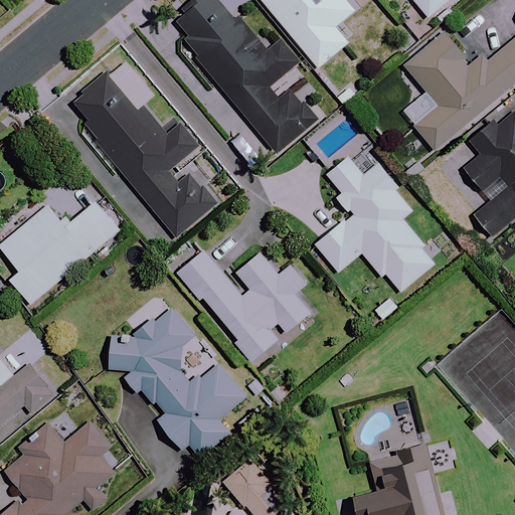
[(299,67),(277,41),(267,50),(231,9),(227,12),(216,0),(191,0),(169,19),(204,61),(200,64),(276,154),(316,121),(290,90),(281,97),(274,89),(299,67)]
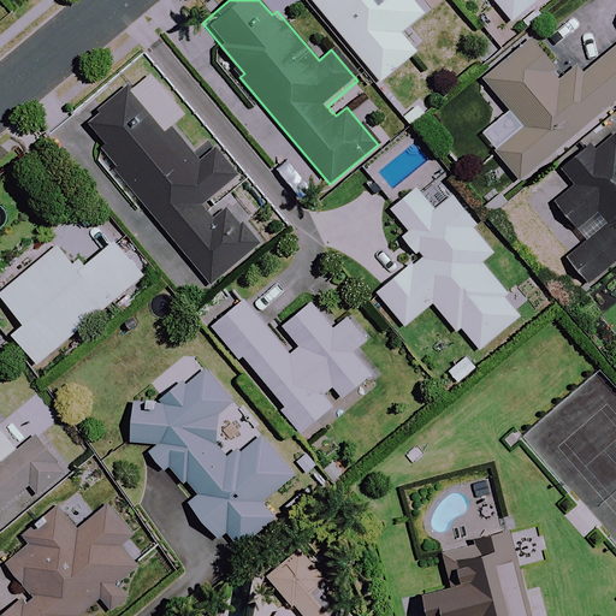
[(312,0),(379,82),(418,52),(402,33),(424,13),(413,0),(312,0)]
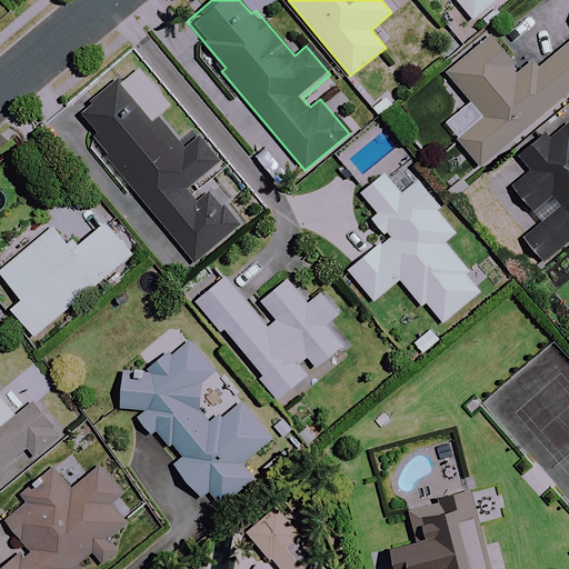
[(457,0),(475,21),(500,0),(457,0)]
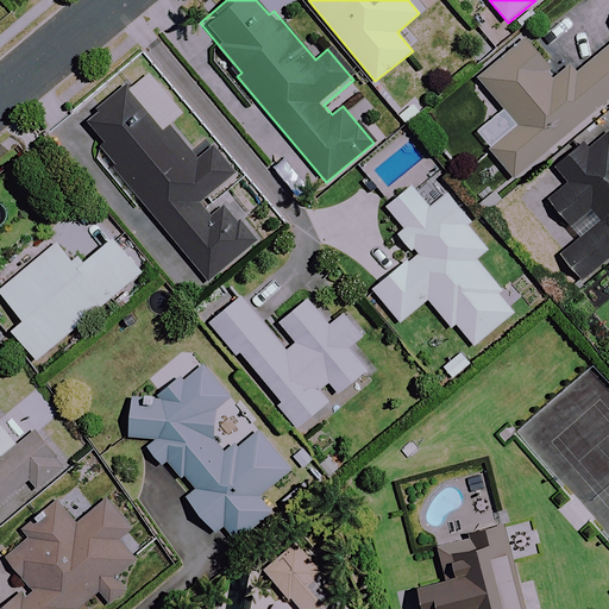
[(608,98),(608,43),(576,71),(570,66),(559,74),(528,37),(477,79),(516,127),(488,151),(512,180),(608,98)]
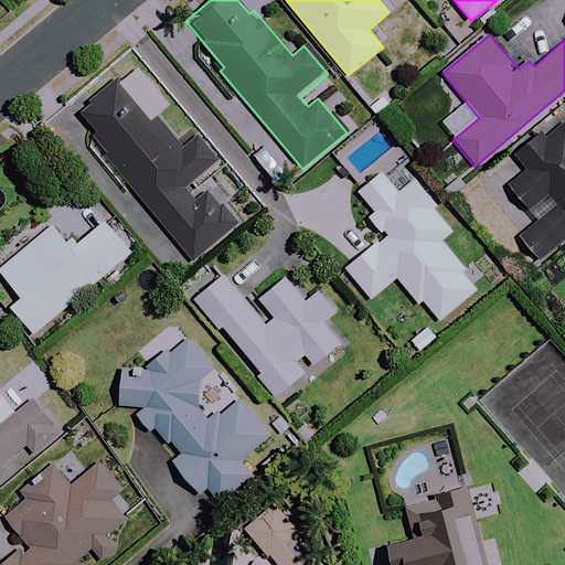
[(118,82),(77,115),(195,258),(236,225),(209,191),(195,202),(184,189),(220,160),(199,135),(182,149),(156,117),(151,121),(118,82)]
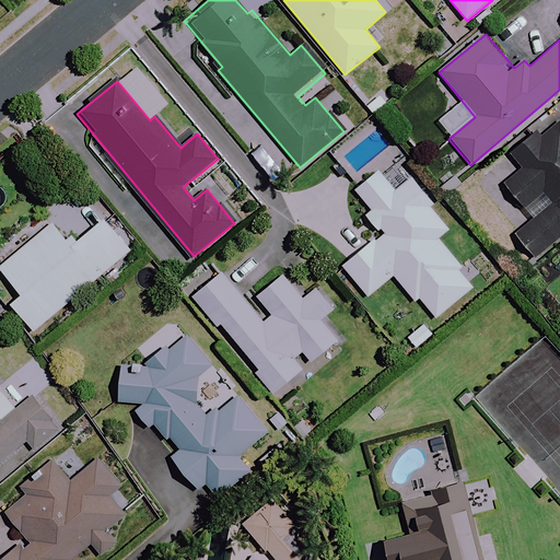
[(559,235),(559,120),(559,119),(539,136),(534,129),(509,151),(523,167),(503,184),(529,217),(512,232),(534,258),(559,235)]
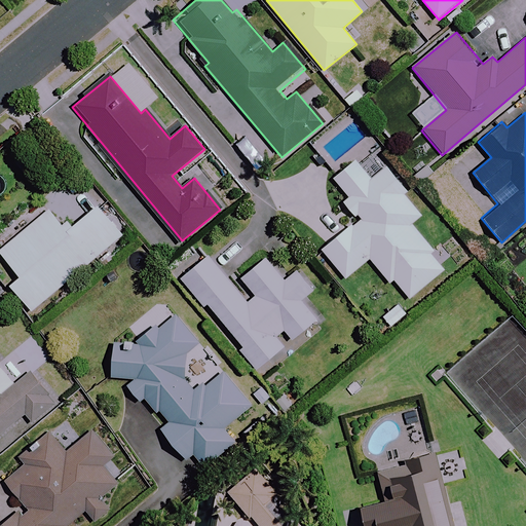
[(408,190),(373,146),(334,178),(349,198),(344,201),(359,220),(322,250),(345,278),(370,259),(389,283),(393,279),(409,298),(447,268),(412,224),(422,215),(405,193),(408,190)]
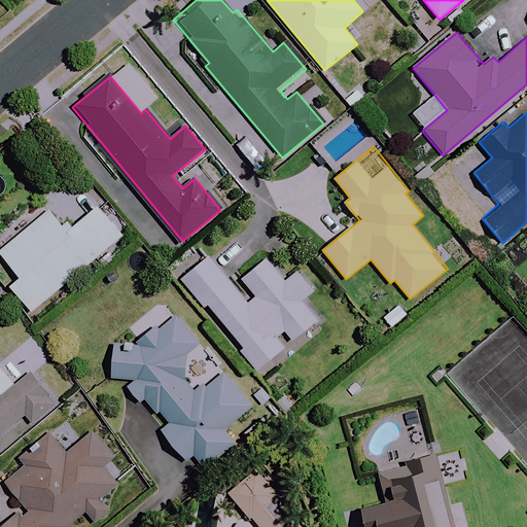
[(125,235),(100,205),(67,233),(49,211),(0,251),(0,252),(22,278),(11,286),(32,312),(125,235)]
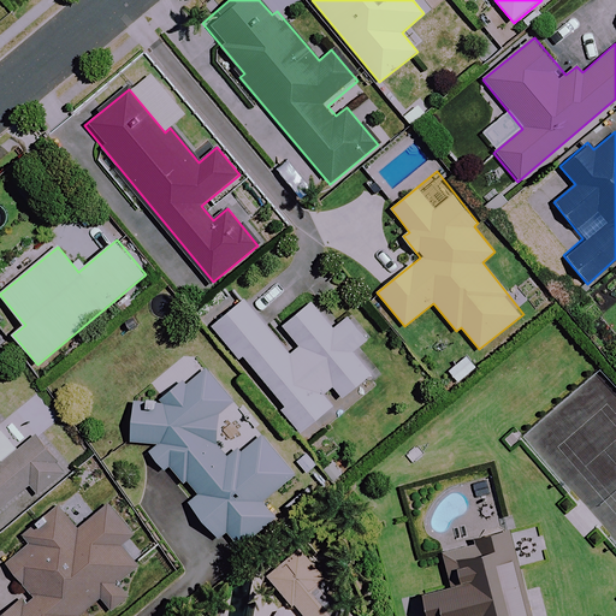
[(291,355),(244,300),(213,326),(240,359),(243,355),(285,404),(280,409),(301,432),(332,406),(323,394),(332,385),(343,397),(371,374),(351,353),(367,339),(348,318),(333,330),(311,303),(284,325),(302,347),(291,355)]
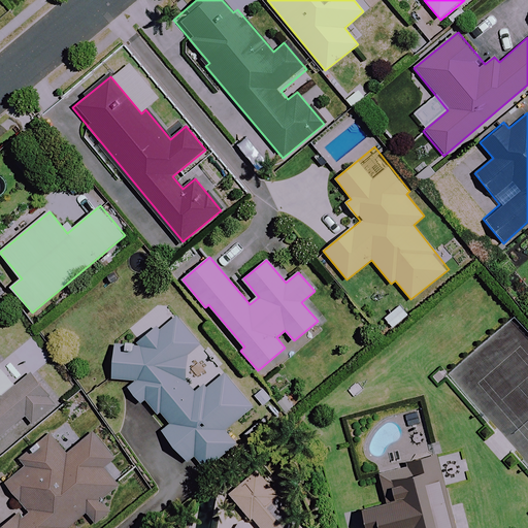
[(112,380),(134,381),(126,388),(140,405),(143,403),(164,427),(161,429),(187,460),(194,455),(205,469),(236,442),(225,430),(255,405),(226,371),(197,396),(185,381),(188,354),(200,343),(177,316),(163,328),(159,326),(124,353),(113,352),(112,380)]
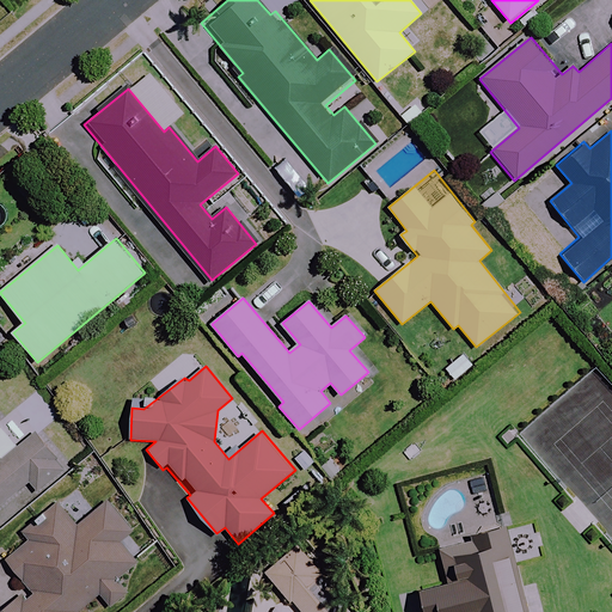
[(0,506),(28,483),(35,493),(67,466),(38,432),(1,461),(0,460),(0,506)]
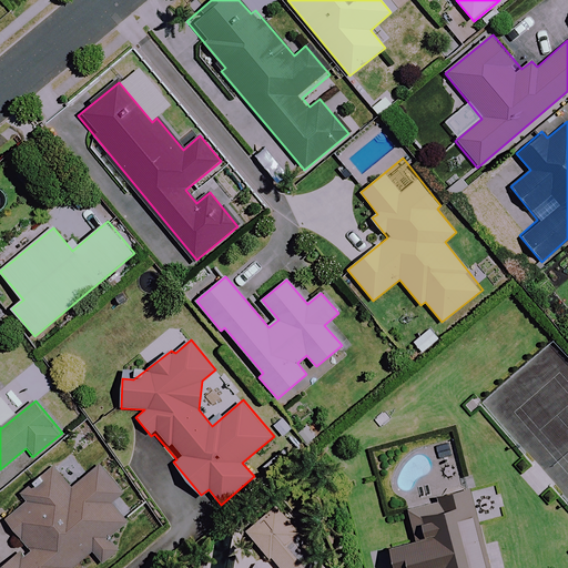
[(78,567),(130,524),(112,504),(111,503),(123,492),(100,464),(71,488),(58,474),(29,498),(34,506),(12,526),(28,545),(0,567),(78,567)]
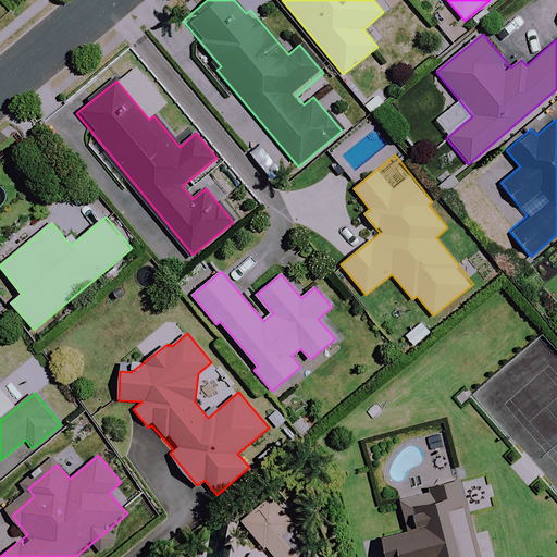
[(475,537),(460,483),(400,500),(409,531),(380,539),(384,556),(489,556),(483,535),(475,537)]
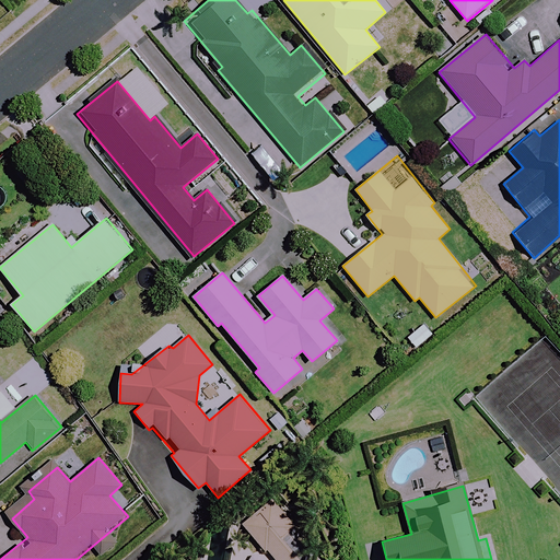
[(319,559),(271,501),(244,523),(275,559),(319,559)]
